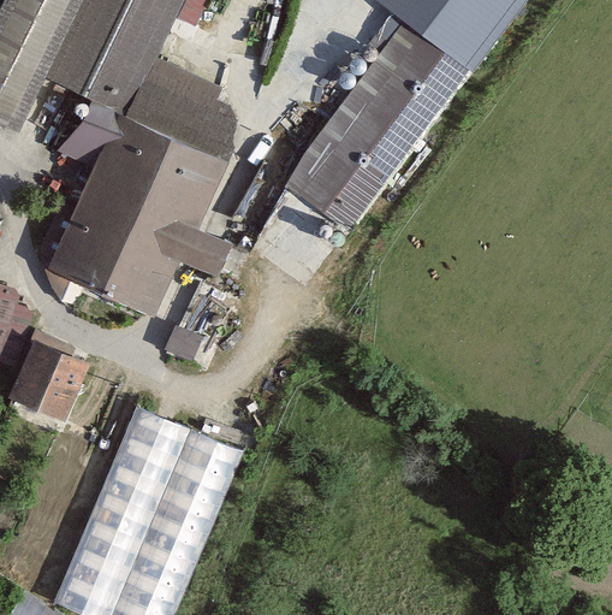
[(185,0),(0,0),(0,126),(23,137),(57,67),(135,105),(185,0)]
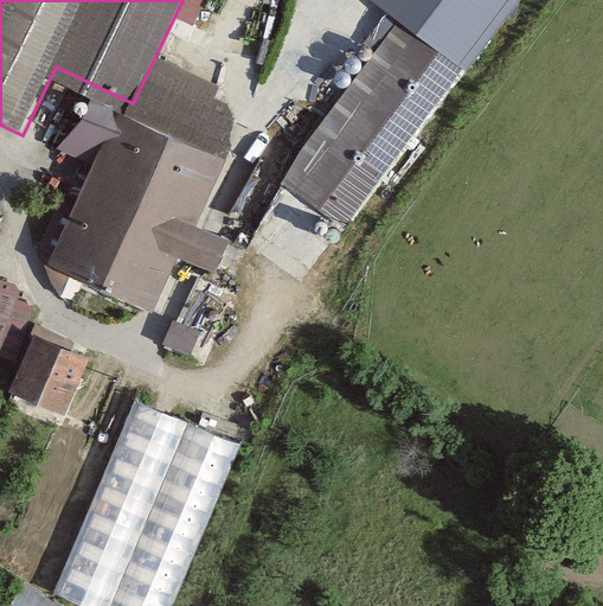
[(515,0),(373,0),(401,21),(462,69),(515,0)]
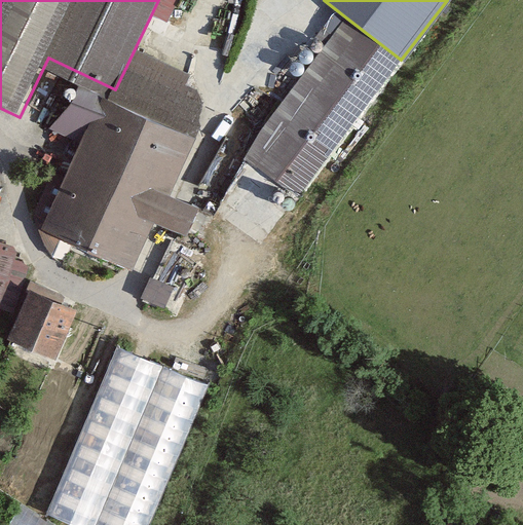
[(347,19),(241,151),(300,196),(406,64),(401,60),(347,19)]
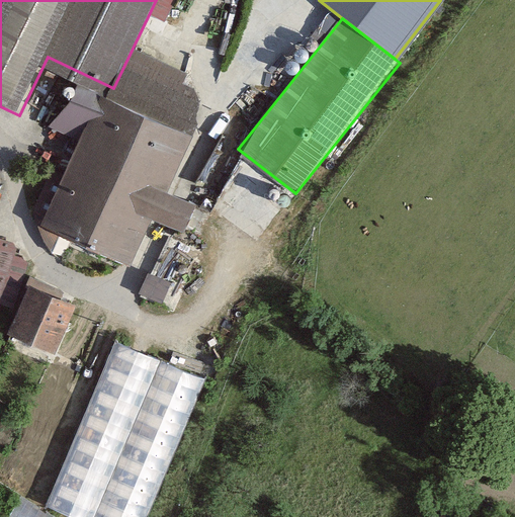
[(190,137),(95,98),(43,227),(130,262),(148,218),(186,234),(198,203),(168,191),(190,137)]
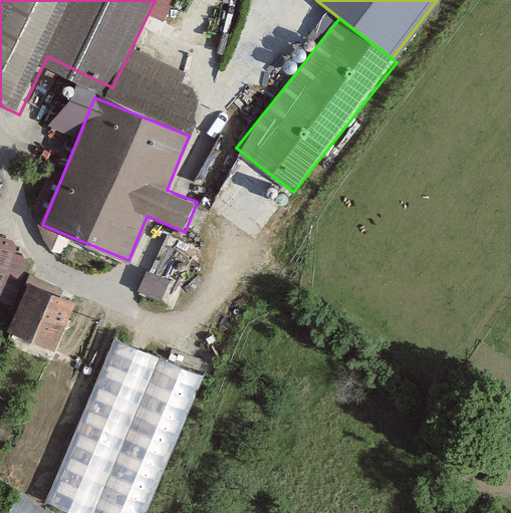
[(164,234),(138,288),(165,301),(190,246),(164,234)]
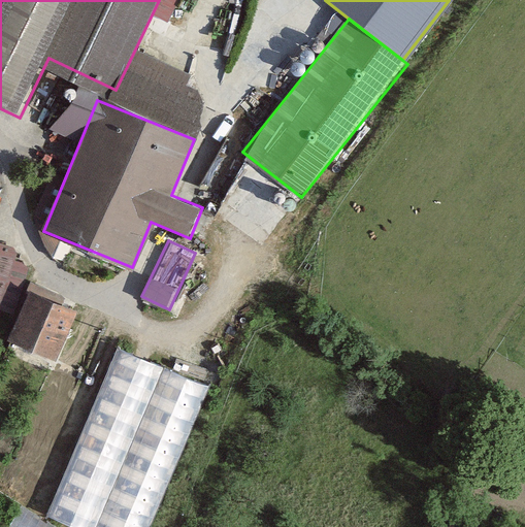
[(79,315),(26,292),(2,349),(57,371),(79,315)]
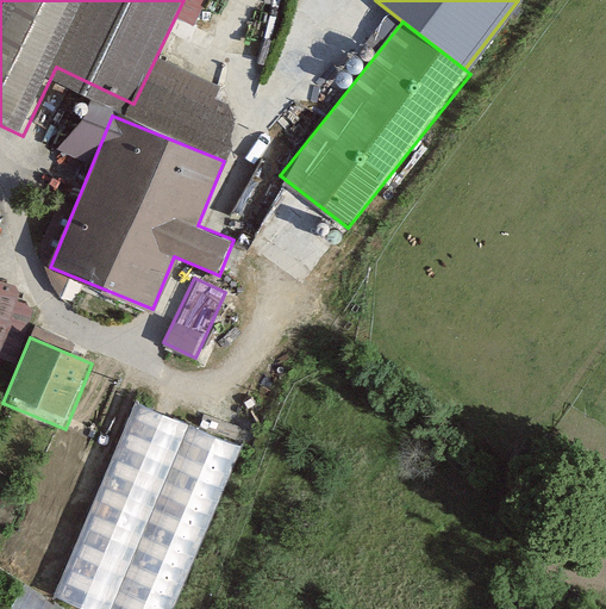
[(174,608),(245,452),(136,403),(51,591),(93,608),(174,608)]
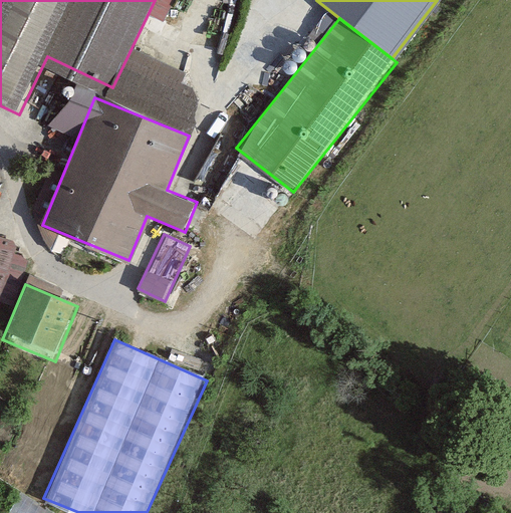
[(43,512),(0,485),(0,512),(43,512)]
